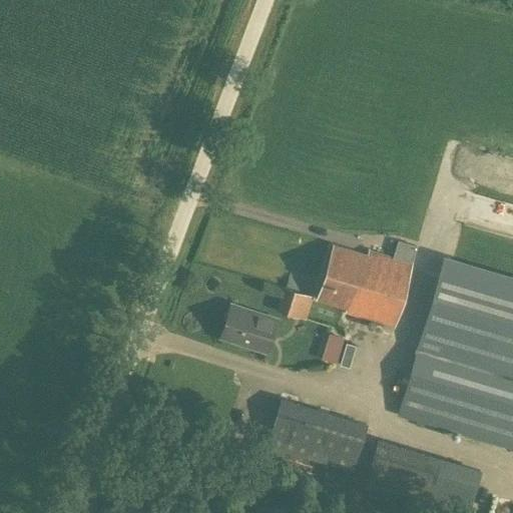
[(367,255),(332,245),(317,299),(346,308),(345,312),(393,326),(411,263),(368,250),(367,255)]
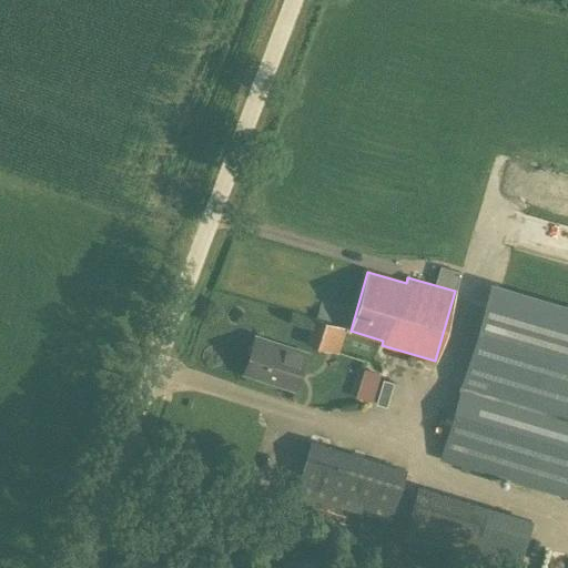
[(313,316),(305,342),(338,353),(346,328),(313,316)]
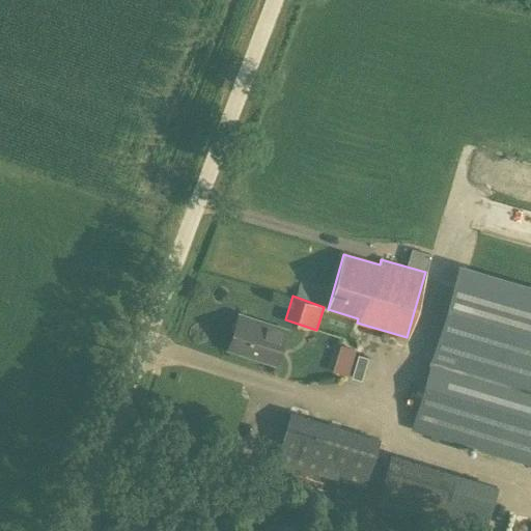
[(285,332),(239,316),(228,346),(275,362),(285,332)]
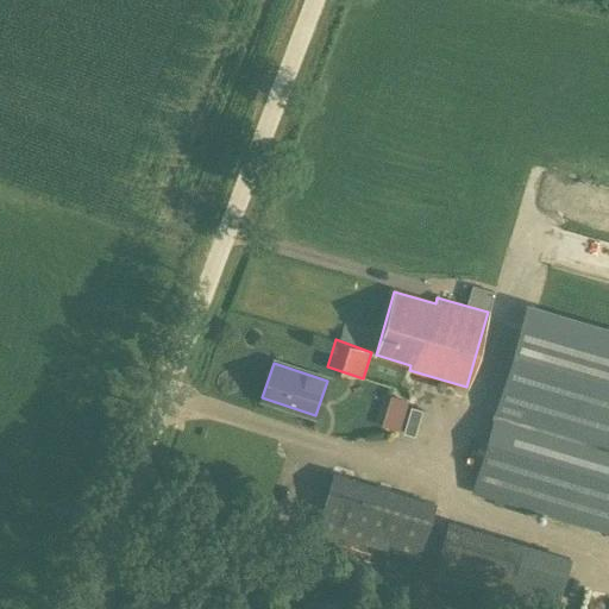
[(408,428),(412,396),(393,395),(389,426),(408,428)]
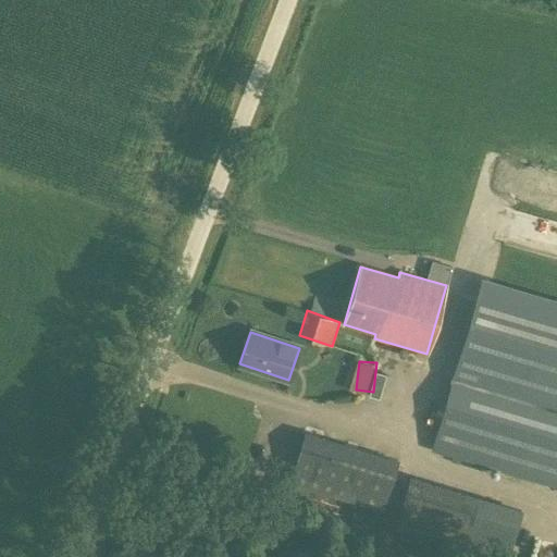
[(556,391),(457,361),(430,449),(556,487),(556,391)]
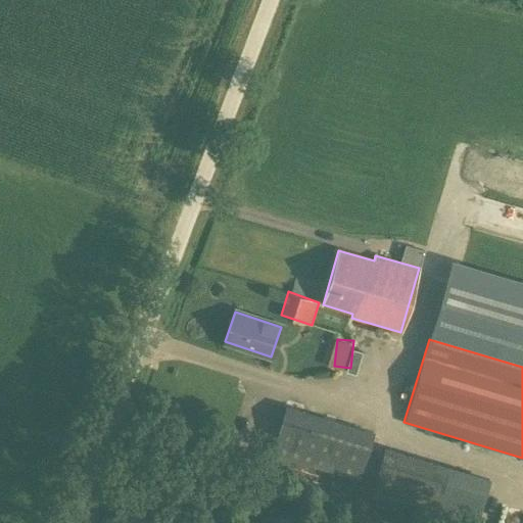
[(272,453),(359,479),(372,432),(286,406),(272,453)]
